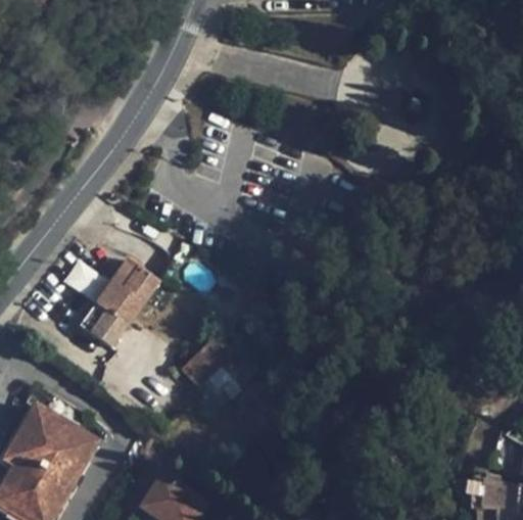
[(128,257),(111,280),(122,287),(138,265),(128,257)]
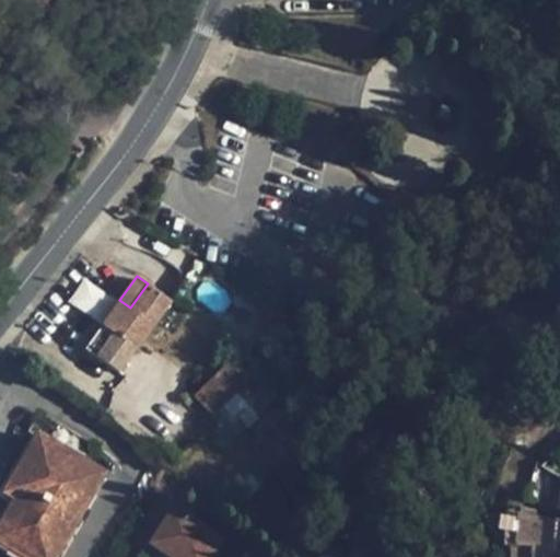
[(130,308),(119,300),(85,346),(118,371),(170,300),(148,283),(130,308)]
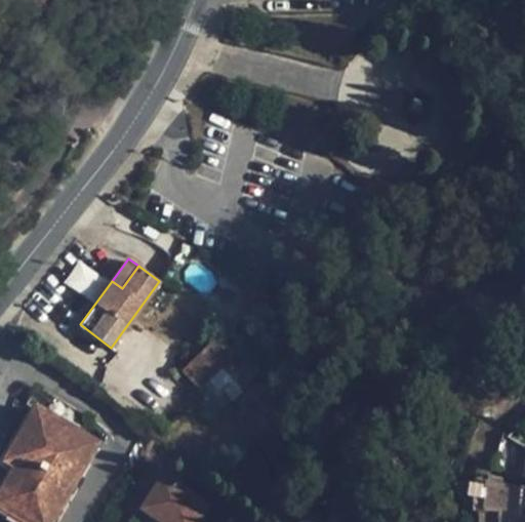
[(218,333),(190,362),(207,379),(236,351),(218,333)]
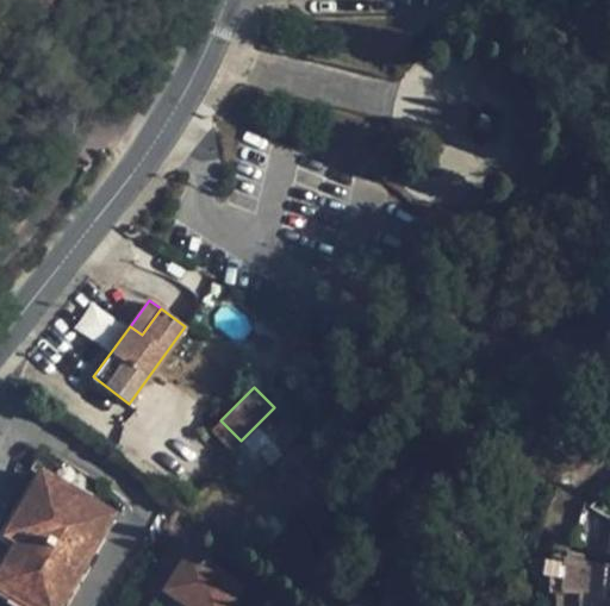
[(231,449),(241,441),(221,420),(211,429),(231,449)]
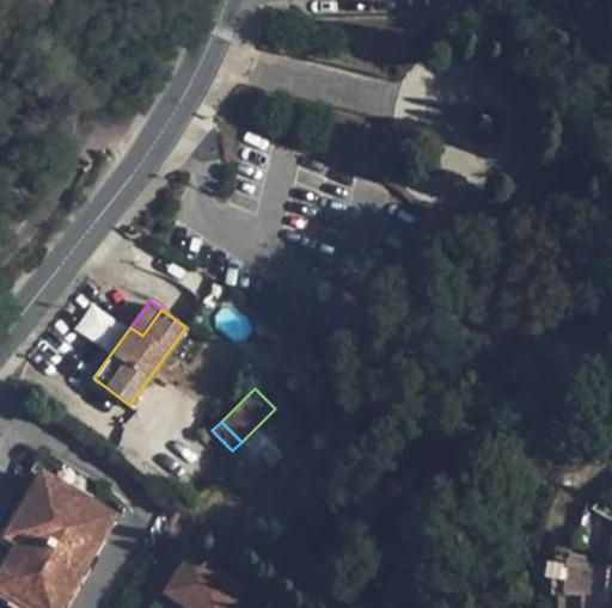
[(61,460),(44,448),(31,470),(42,477),(4,540),(17,547),(0,576),(0,594),(23,607),(61,607),(114,519),(49,480),(61,460)]
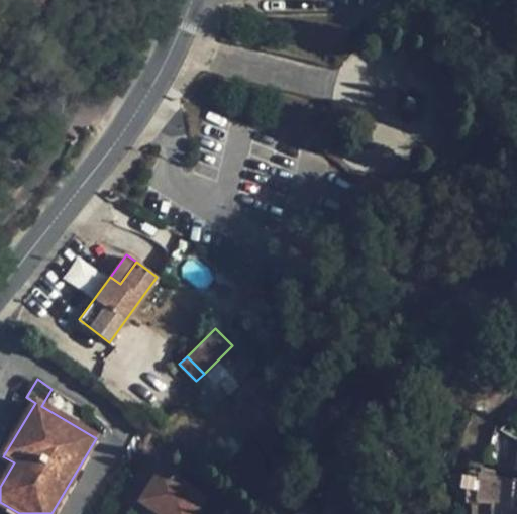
[(482,468),(485,457),(472,455),(470,454),(468,471),(478,472),(480,472),(482,468)]
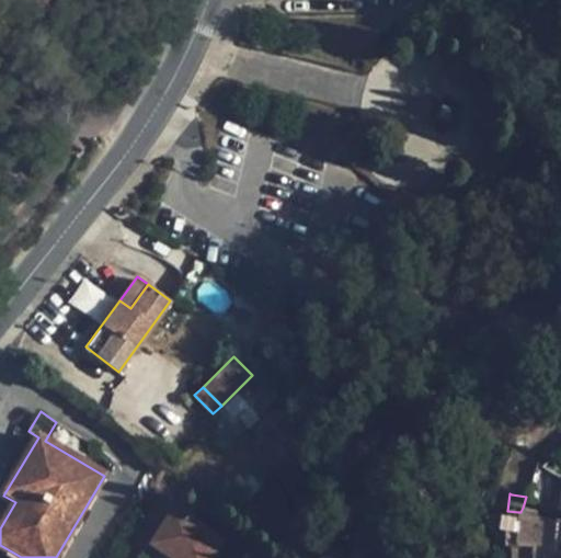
[(151,543),(169,554),(174,557),(210,557),(224,539),(175,507),(151,543)]
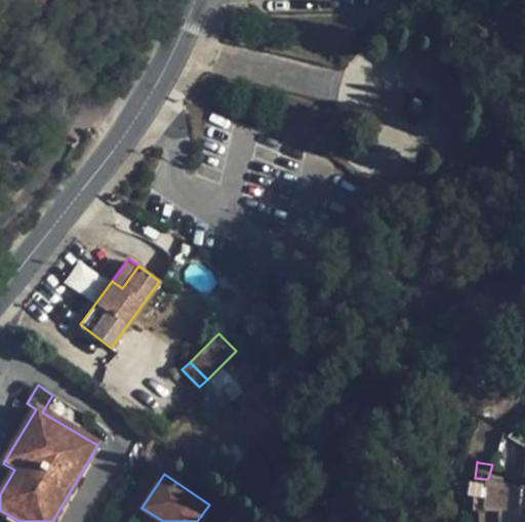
[(475,478),(473,496),(483,497),(485,479),(475,478)]
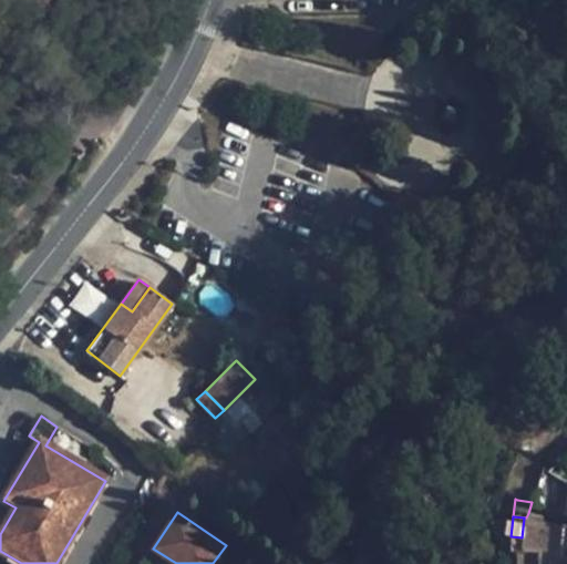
[(511,536),(509,550),(524,551),(560,554),(563,524),(540,521),(526,518),(524,518),(522,537),(511,536)]
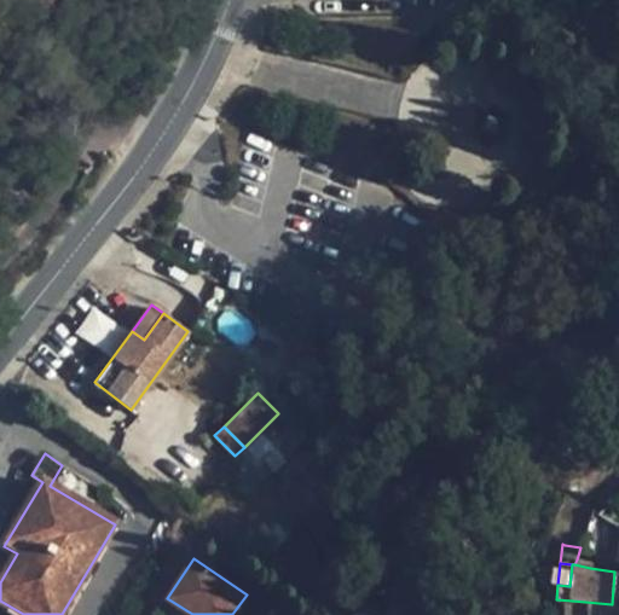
[(618,614),(618,605),(612,604),(572,601),(573,614),(618,614)]
